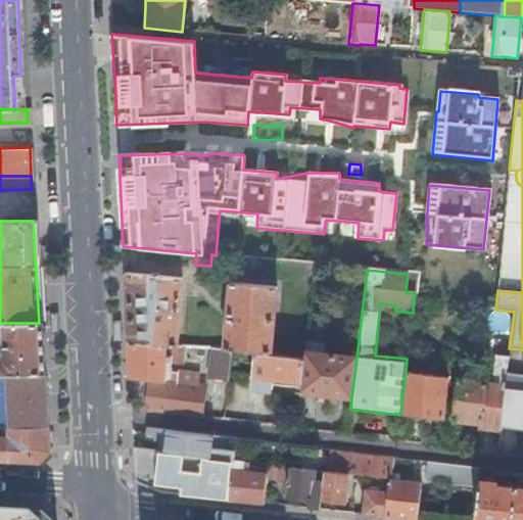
[(182,280),(125,274),(126,308),(128,341),(177,346),(182,280)]
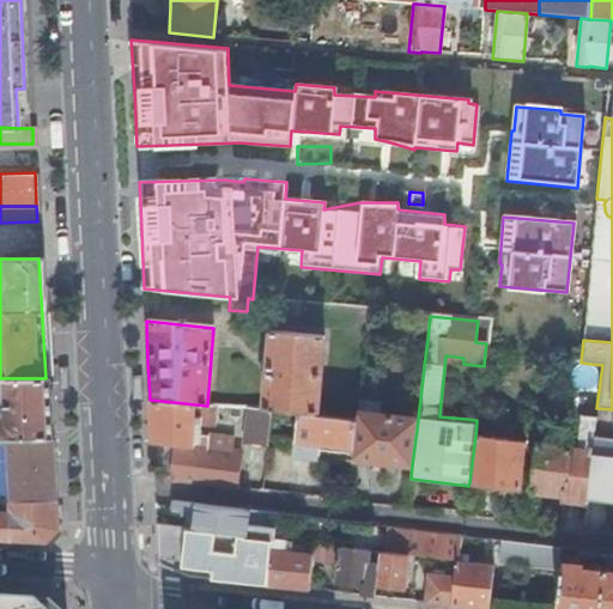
[(490,324),(490,322),(478,321),(475,342),(486,343),(489,324),(490,324)]
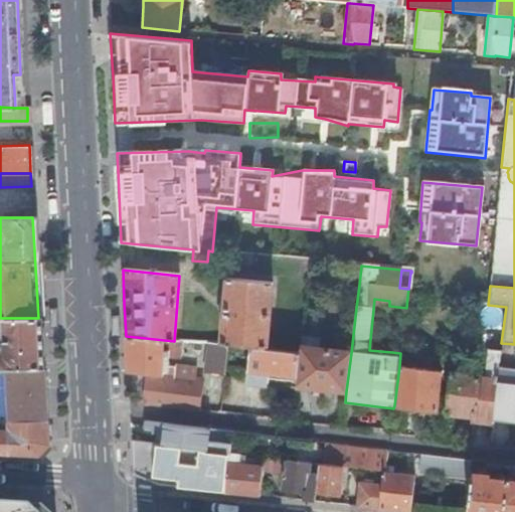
[(248,348),(267,349),(272,285),(226,280),(220,345),(227,346),(248,348)]
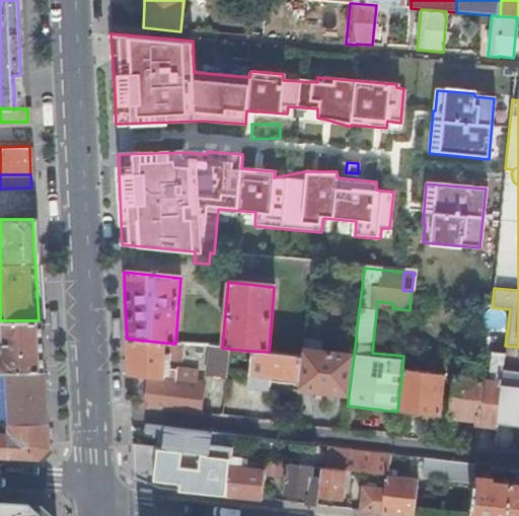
[(41,346),(39,320),(0,320),(0,370),(2,371),(42,370),(41,346)]
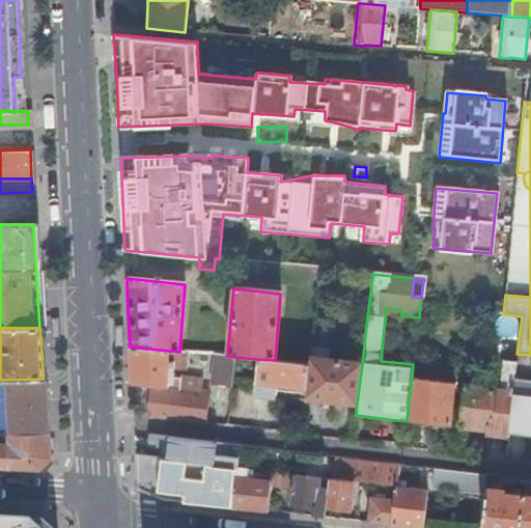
[(185,368),(186,352),(179,352),(130,346),(131,364),(131,368),(132,385),(152,387),(150,397),(148,416),(205,423),(208,395),(197,394),(198,380),(173,378),(174,366),(185,368)]
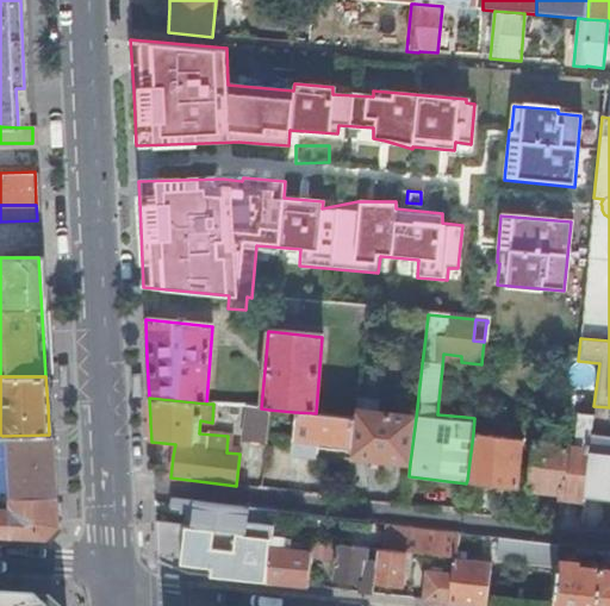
[(410,463),(416,418),(375,413),(377,401),(356,399),(354,417),(350,448),(350,456),(410,463)]
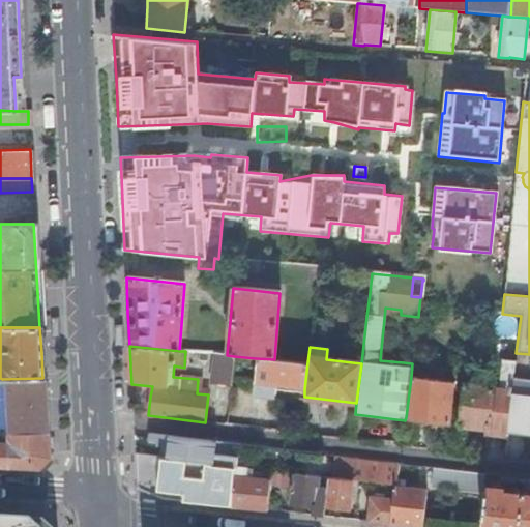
[(234,356),(227,355),(214,354),(211,383),(231,385),(234,356)]
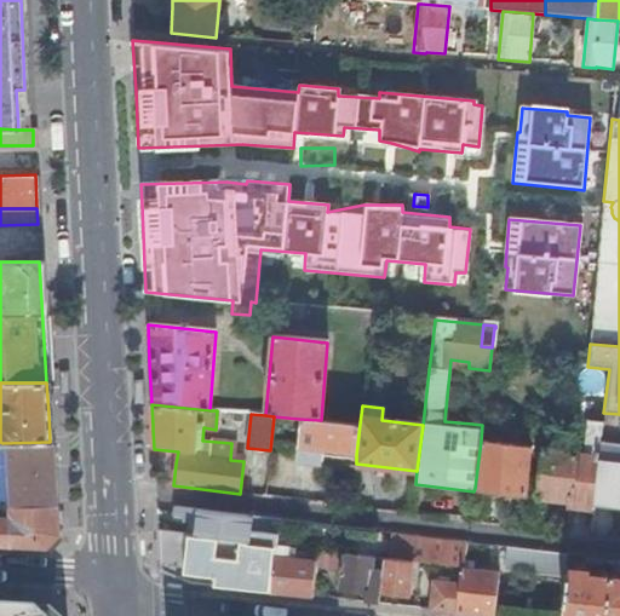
[(356,455),(360,424),(321,420),(299,419),(296,459),(299,464),(319,466),(321,462),(323,452),(356,455)]
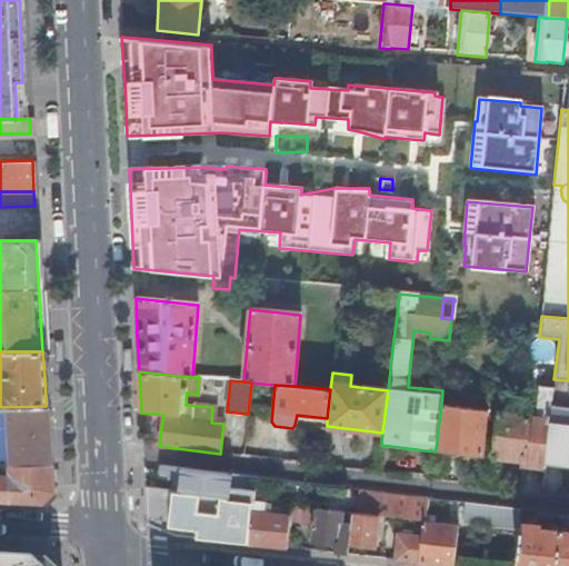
[(536,416),(496,411),(490,456),(522,459),(521,465),(543,467),(543,464),(550,410),(552,389),(539,388),(536,416)]
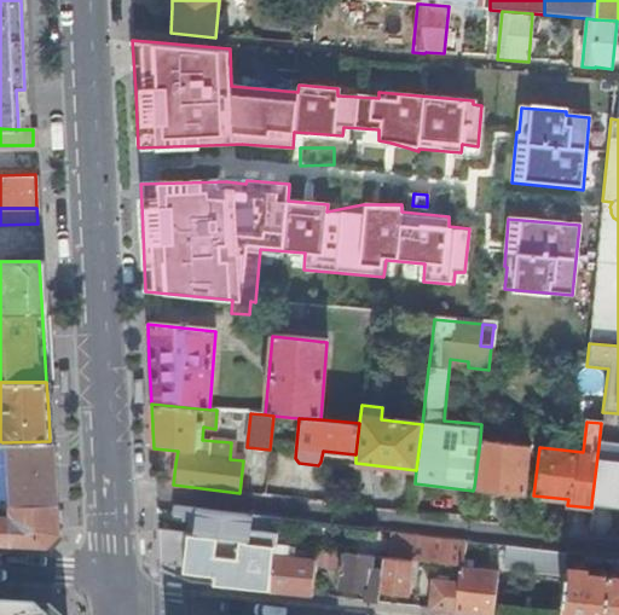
[(618,435),(617,448),(599,446),(591,504),(618,508),(618,435)]
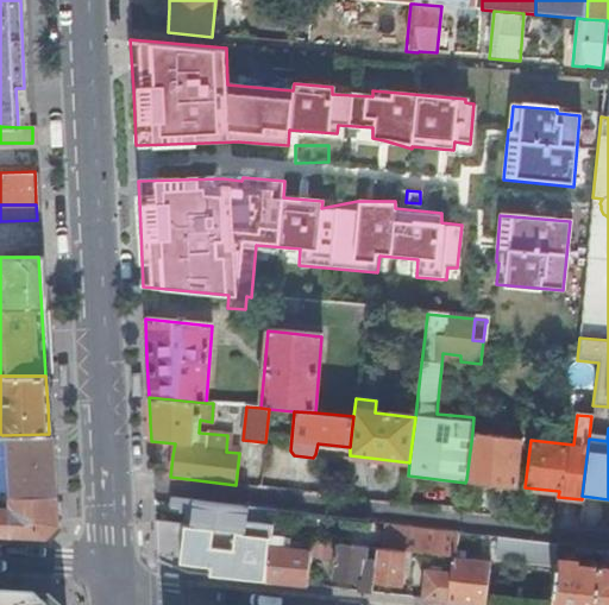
[(522,439),(472,433),(466,479),(516,485),(522,439)]
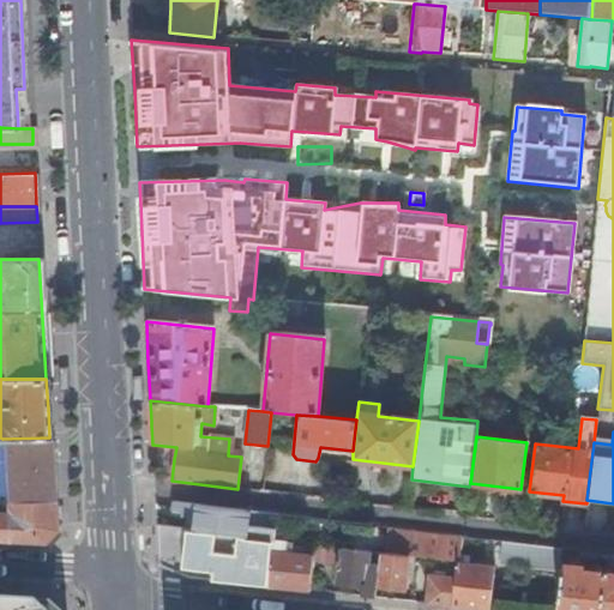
[(54,530),(49,438),(2,439),(4,456),(5,463),(6,495),(0,494),(0,541),(44,543),(54,530)]
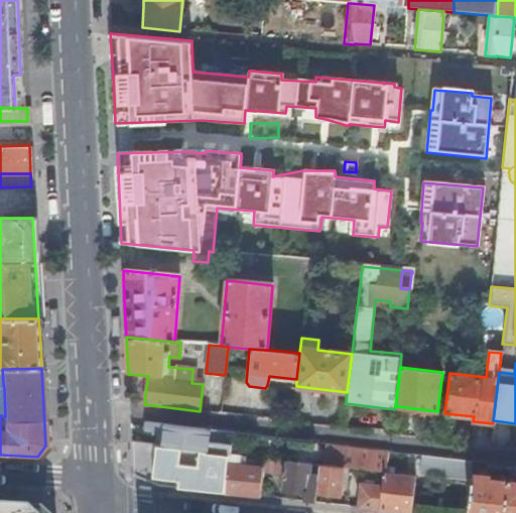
[(230,454),(232,432),(219,431),(146,422),(146,427),(145,430),(151,430),(151,434),(156,434),(156,439),(156,444),(228,454),(230,454)]
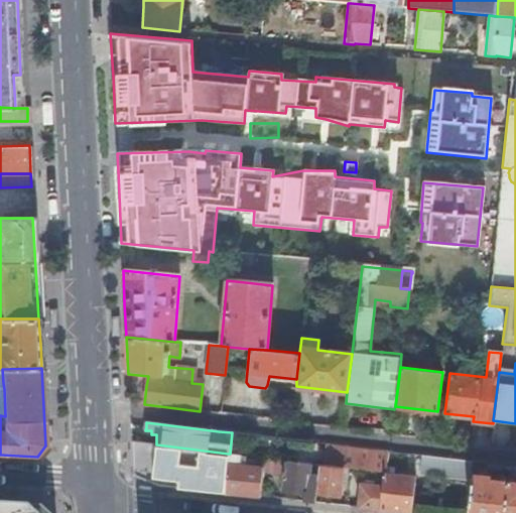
[(224,494),(228,454),(156,444),(132,441),(132,459),(133,473),(145,480),(157,487),(179,489),(224,494)]
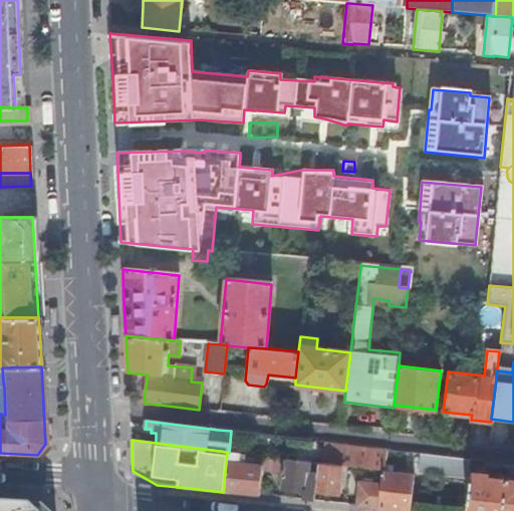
[(383,472),(384,472),(387,450),(339,444),(323,442),(320,464),(341,466),(346,467),(383,472)]
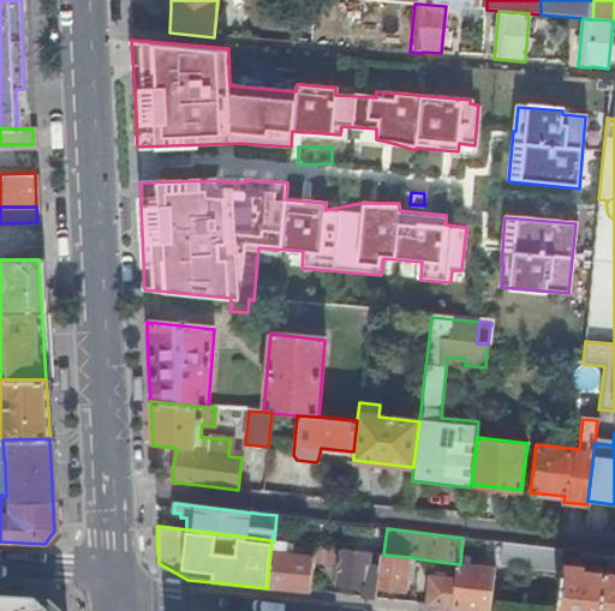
[(360,598),(375,599),(376,588),(380,553),(330,547),(316,546),(274,540),(272,540),(267,588),(290,591),(311,593),(315,563),(339,565),(338,585),(347,586),(363,587),(362,595),(360,595),(360,598)]
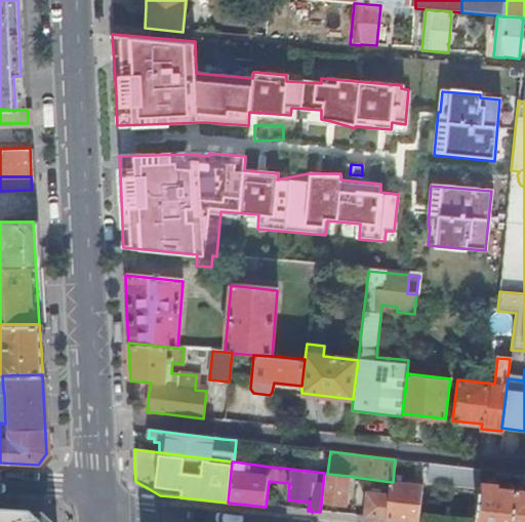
[(477,470),(428,464),(426,483),(475,488),(477,470)]
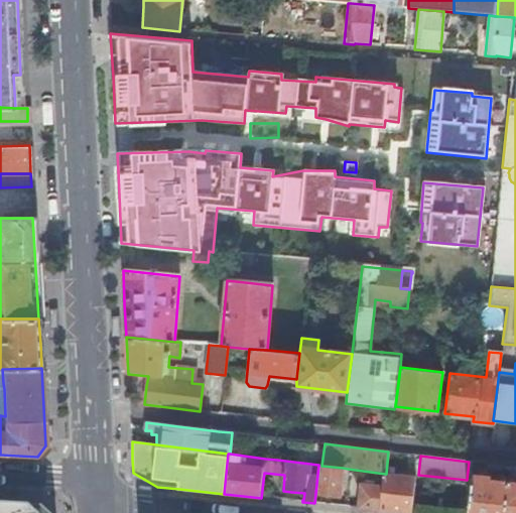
[(318,465),(315,494),(328,495),(339,496),(342,476),(343,468),(321,466),(318,465)]
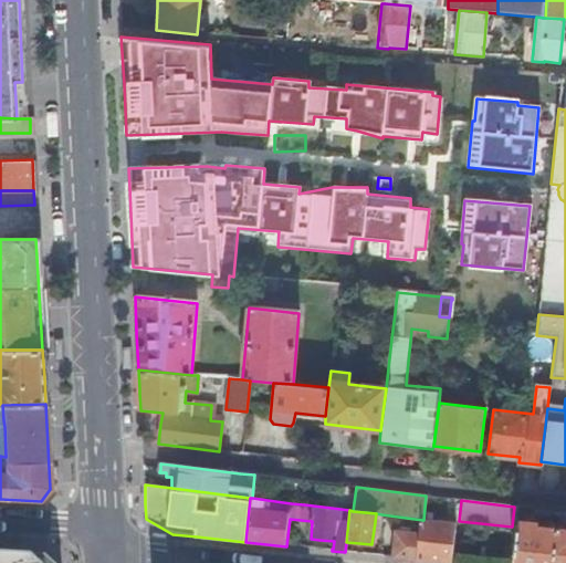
[(565,562),(565,512),(561,512),(559,524),(557,524),(556,527),(549,525),(551,521),(542,520),(541,528),(535,527),(535,523),(516,521),(510,562),(565,562)]
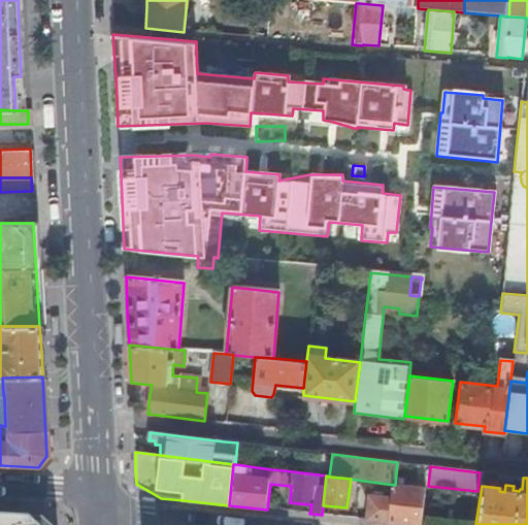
[(394,522),(411,524),(421,524),(425,488),(395,485),(394,485),(392,500),(369,498),(366,520),(394,522)]
